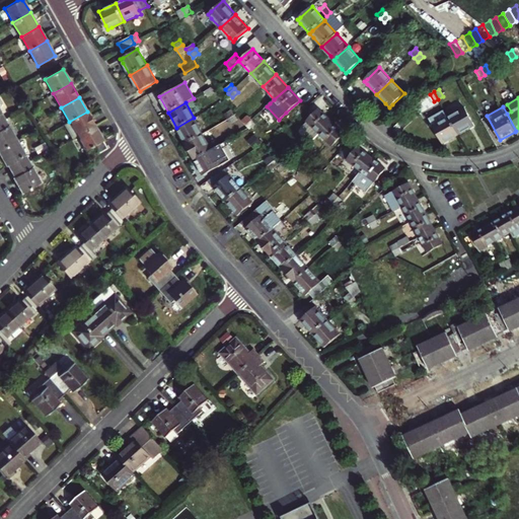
[(464,107),(448,117),(458,134),(470,128),(474,126),(472,122),(464,107)]
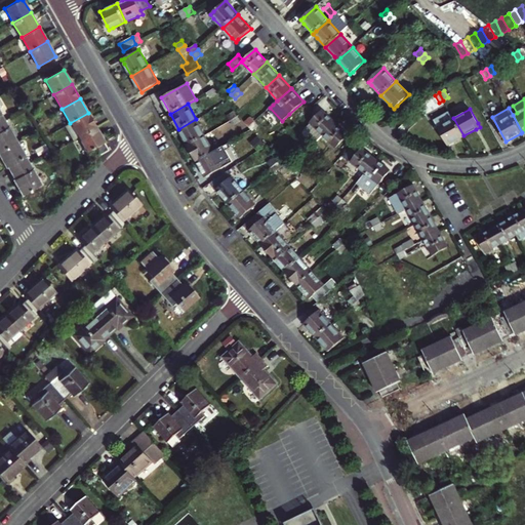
[(324,134),(335,122),(323,110),(310,123),(306,128),(318,140),(324,134)]
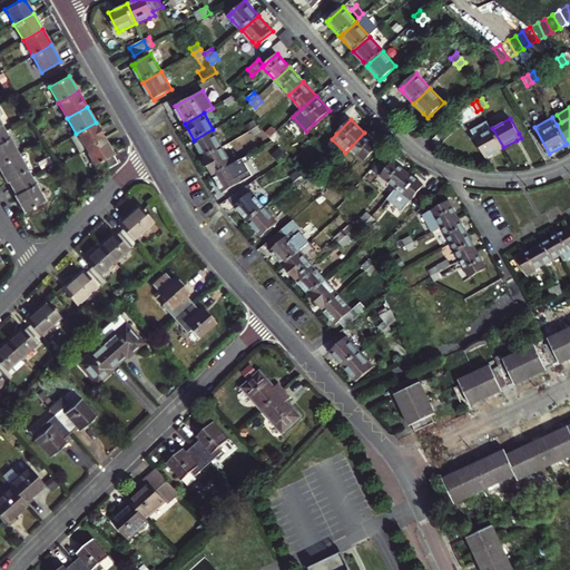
[(251,130),(257,126),(255,120),(247,125),(251,130)]
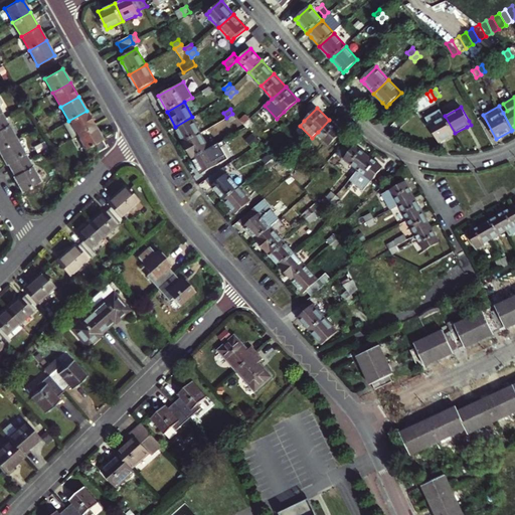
[(424,118),(428,125),(437,139),(439,143),(443,140),(455,133),(445,116),(441,109),(424,118)]
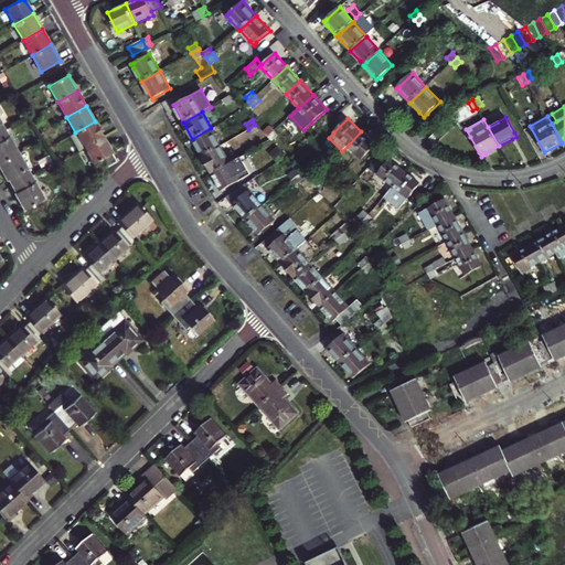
[(104,137),(95,121),(75,132),(70,136),(78,151),(85,148),(104,137)]
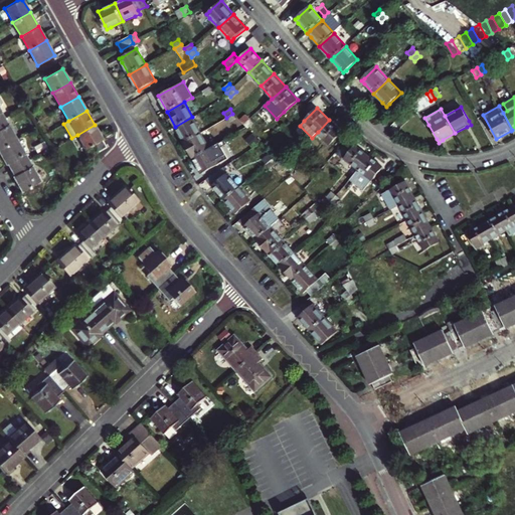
[(232,114),(226,118),(228,123),(235,119),(232,114)]
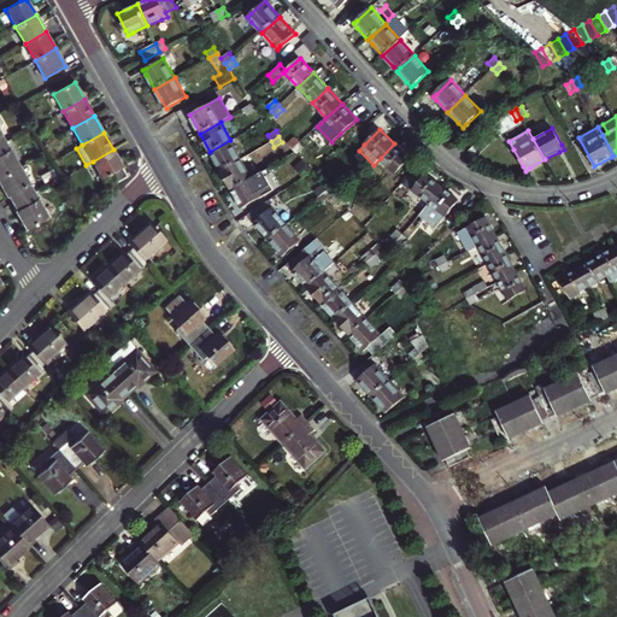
[(295,137),(288,144),(292,150),(300,142),(295,137)]
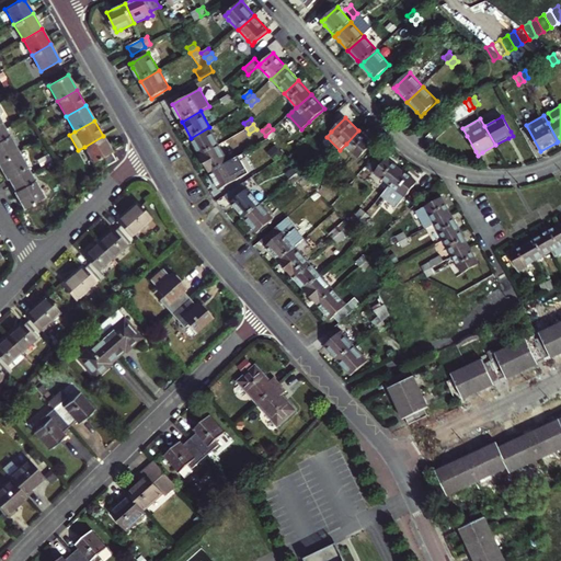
[(219,144),(209,127),(191,138),(201,155),(219,144)]
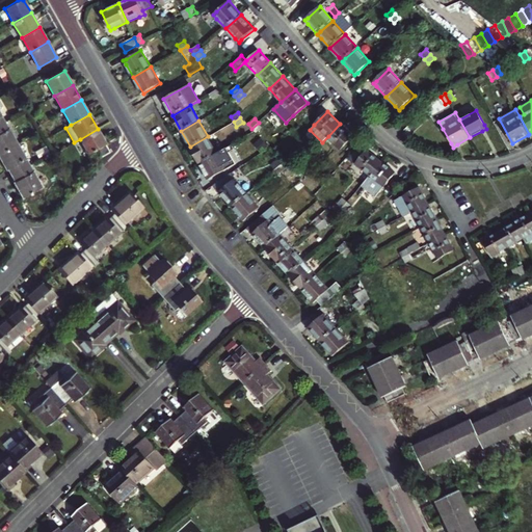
[(0,153),(17,143),(5,123),(0,125),(0,153)]
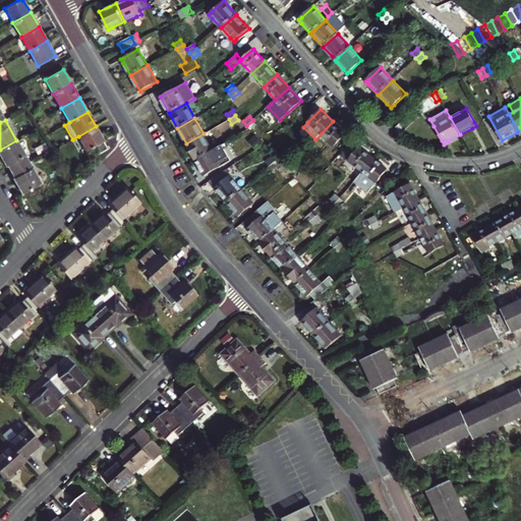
[(246,126),(249,128),(252,132),(256,128),(258,126),(257,124),(253,120),(246,126)]
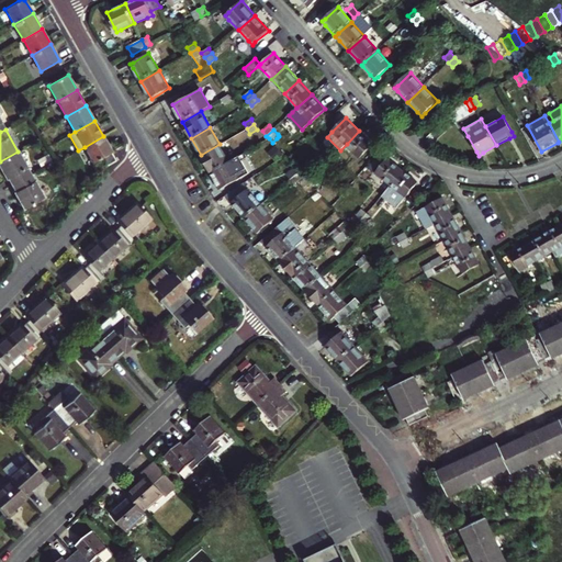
[(359,131),(347,144),(360,158),(373,145),(359,131)]
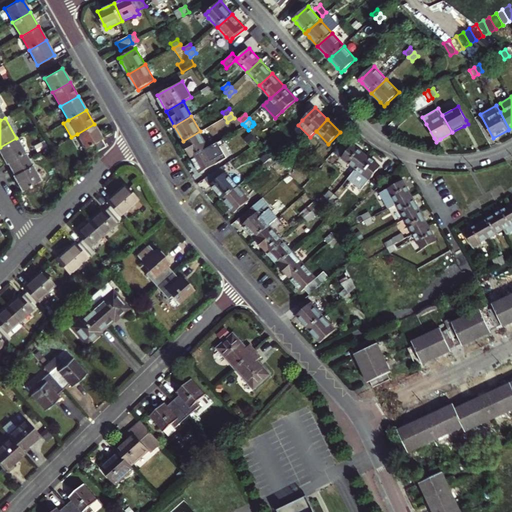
[(94,124),(77,134),(85,148),(87,147),(89,145),(101,139),(102,138),(94,124)]
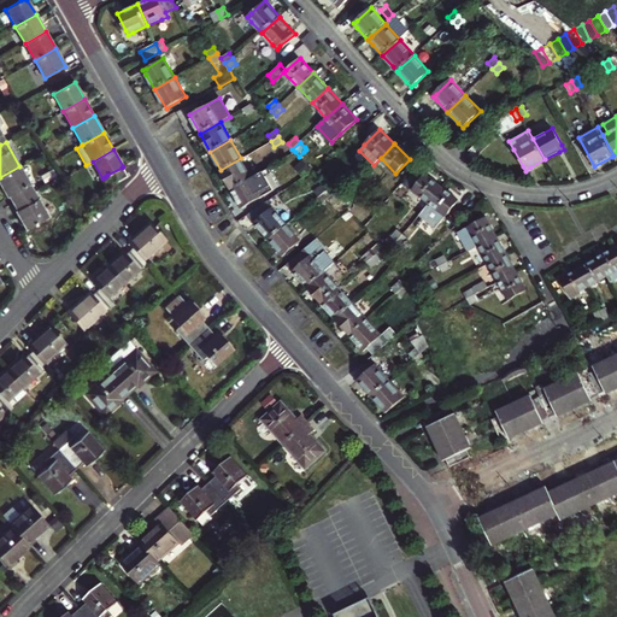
[(230,188),(252,177),(241,158),(221,170),(230,188)]
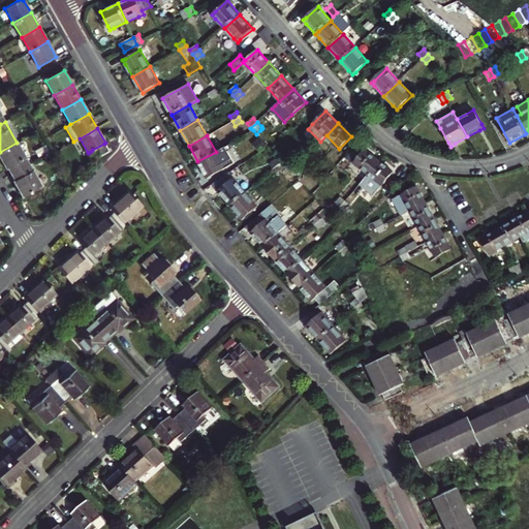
[(285,135),(281,139),(286,146),(290,141),(285,135)]
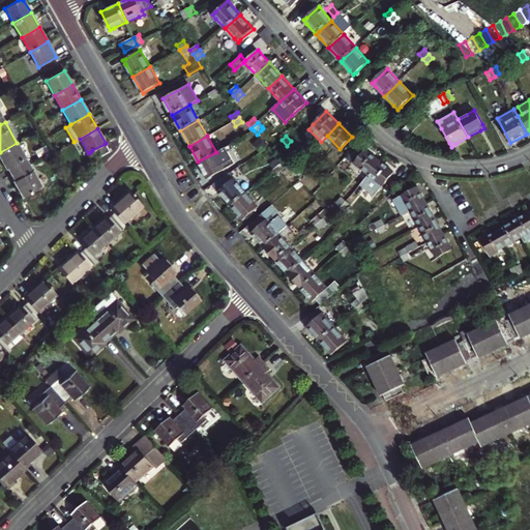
[(29,165),(17,143),(0,152),(0,157),(6,169),(7,168),(11,175),(29,165)]
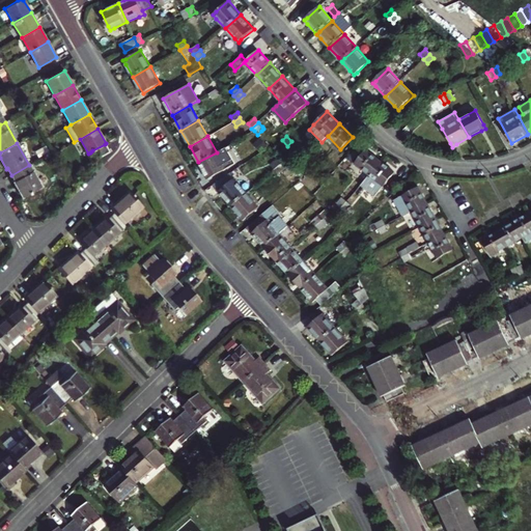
[(109,151),(105,144),(92,150),(98,159),(109,151)]
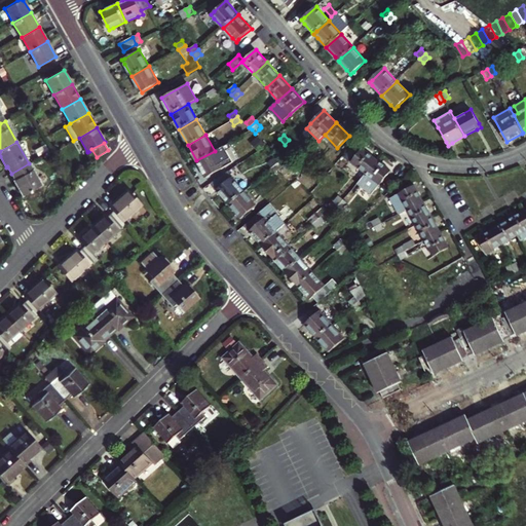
[(215,151),(196,160),(207,178),(233,162),(223,146),(215,151)]
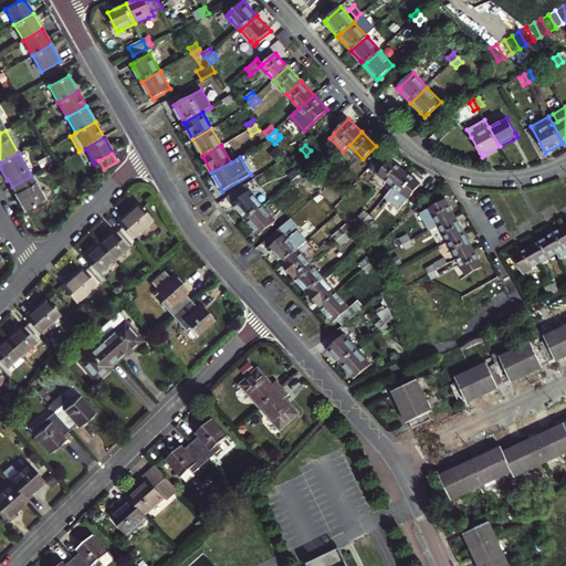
[(406,171),(390,159),(378,174),(394,186),(406,171)]
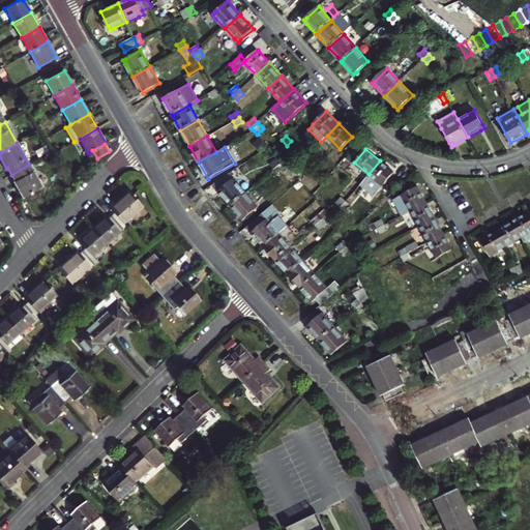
[(274,169),(281,164),(276,159),(270,165),(274,169)]
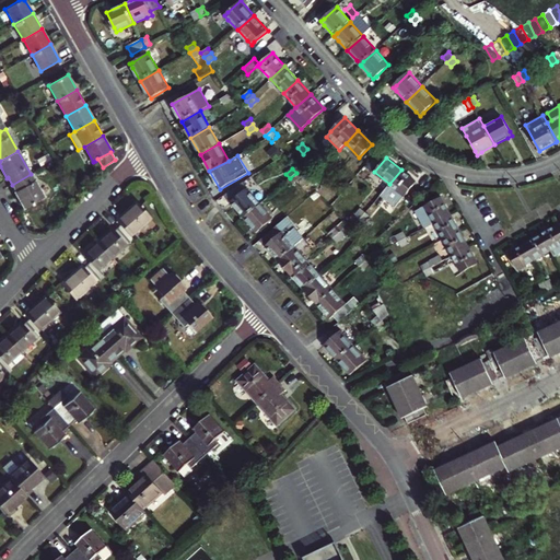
[(417,183),(401,170),(389,184),(405,197),(417,183)]
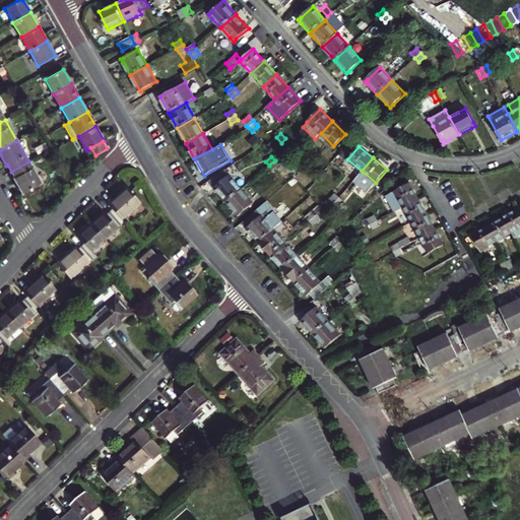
[(287,158),(282,165),(286,169),(291,163),(287,158)]
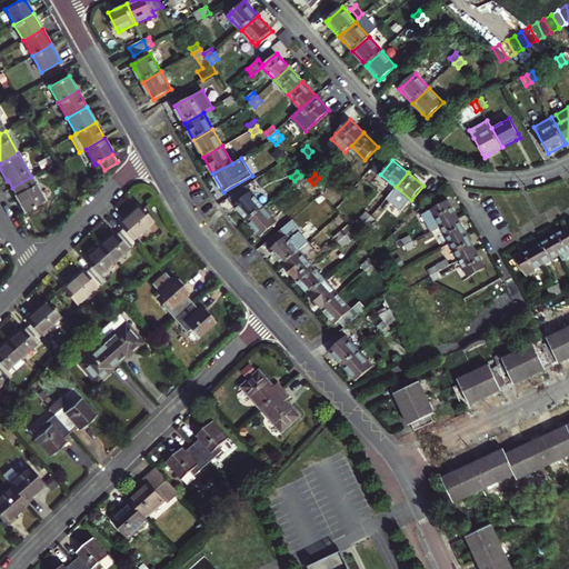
[(301,176),(295,181),(298,186),(305,180),(301,176)]
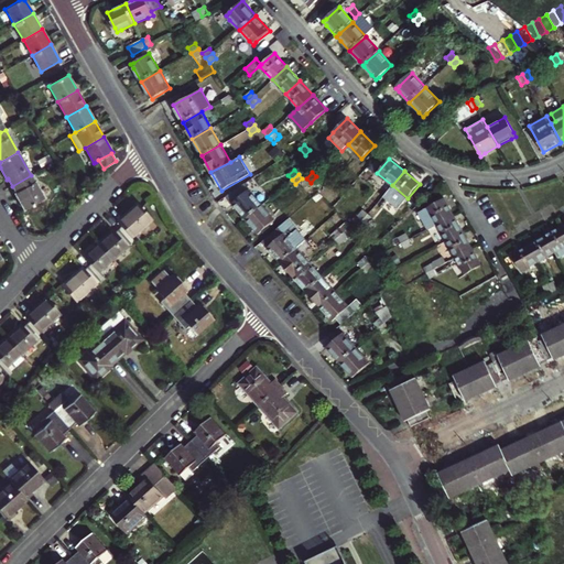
[(31,175),(12,186),(17,193),(14,193),(24,209),(44,197),(31,175)]
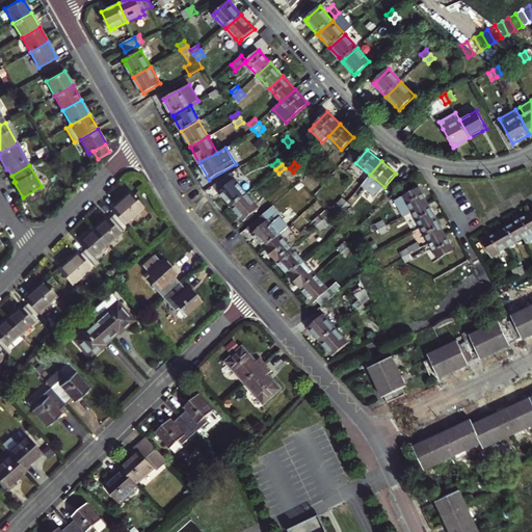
[(302,170),(298,166),(293,173),(301,182),(306,178),(300,173),(302,170)]
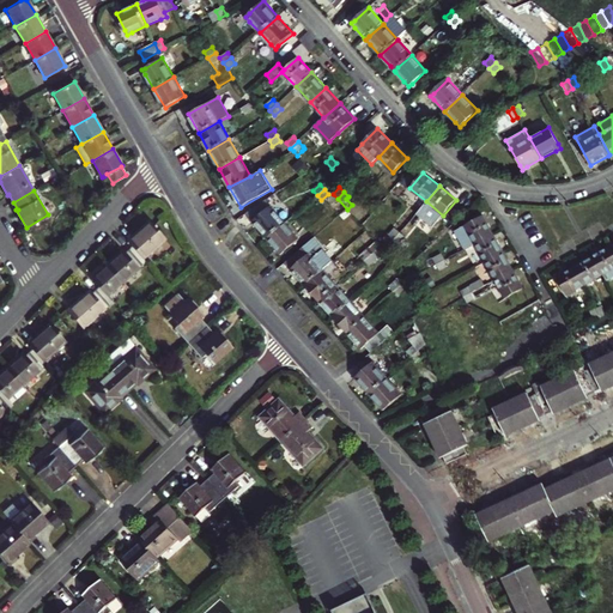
[(252,212),(256,218),(267,208),(262,202),(252,212)]
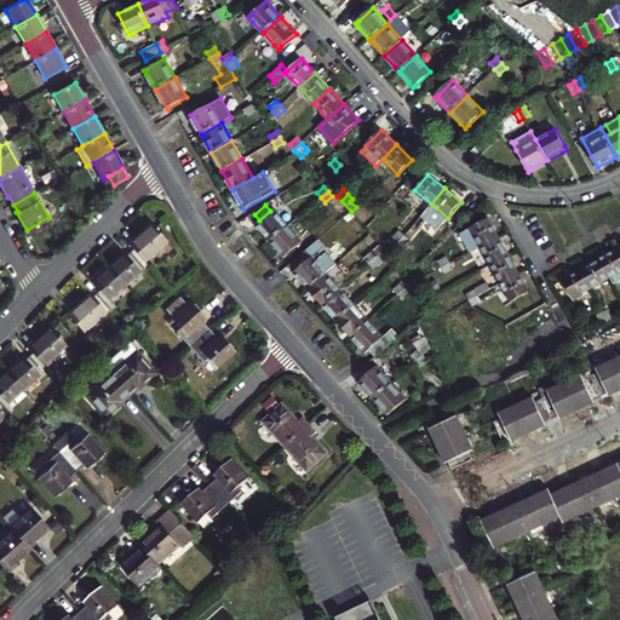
[(270,240),(288,225),(274,208),(270,211),(259,220),(256,223),(259,228),(270,240)]
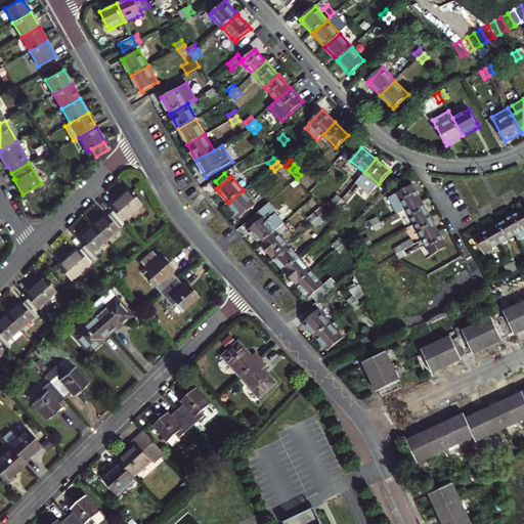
[(397,192),(406,208),(422,200),(413,184),(397,192)]
